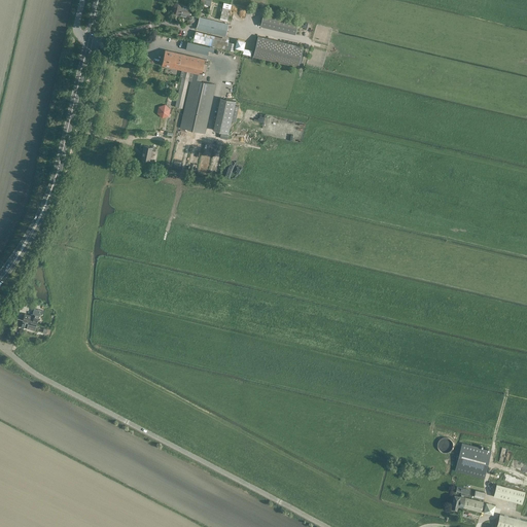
[(222,7),(222,9),(220,19),(227,21),(232,4),(223,2),(222,7)]
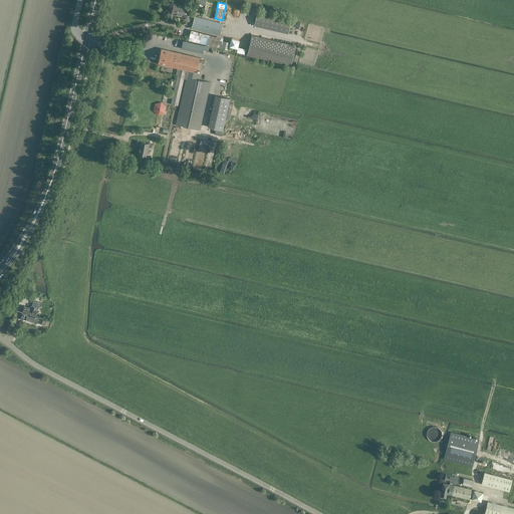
[(184,17),(185,13),(186,6),(174,3),(172,14),(184,17)]
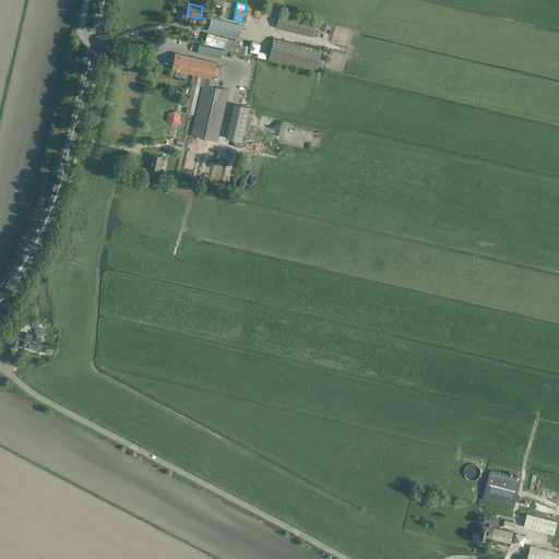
[(280,13),(276,27),(313,37),(317,22),(280,13)]
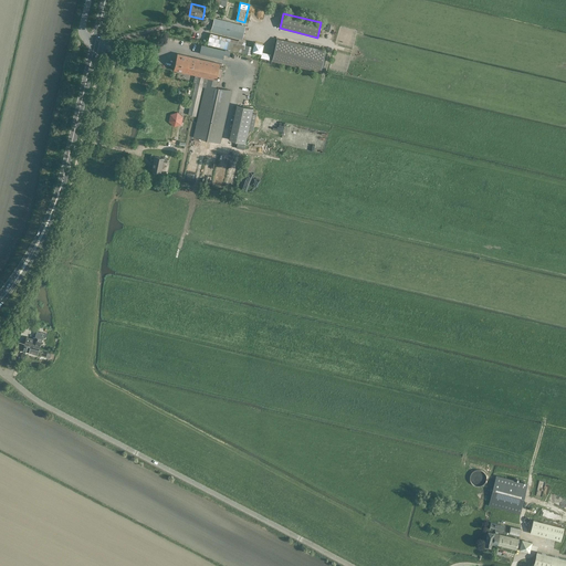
[(215,19),(211,31),(242,39),(245,27),(215,19)]
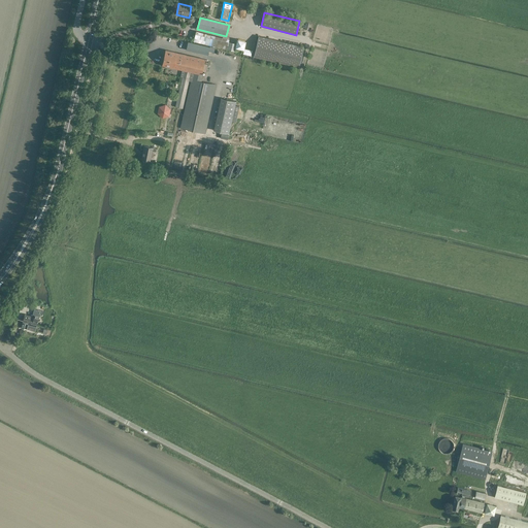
[(196,33),(194,41),(226,50),(234,52),(236,42),(229,40),(229,39),(196,31),(196,33)]
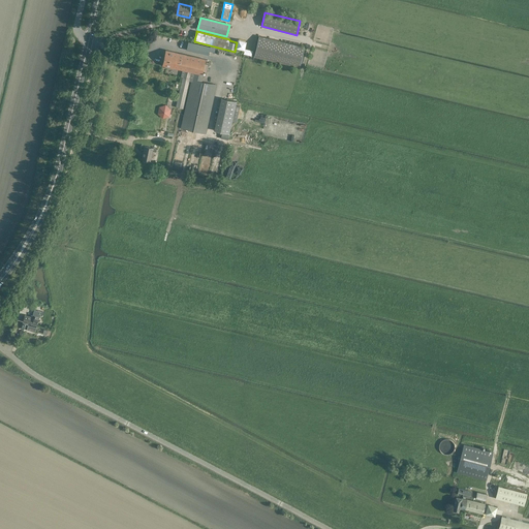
[(304,48),(276,40),(258,36),(254,56),(299,67),(304,48)]
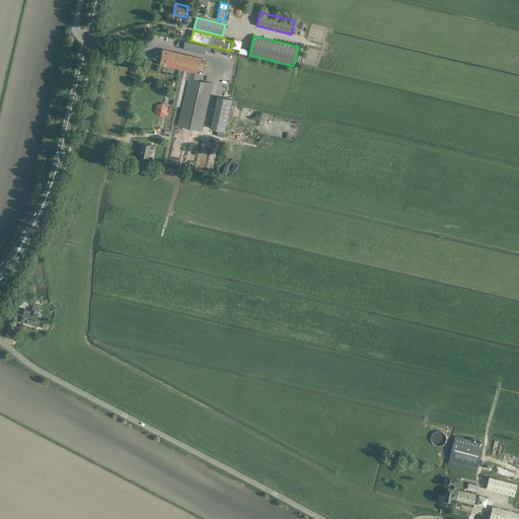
[(207,46),(187,42),(184,41),(182,49),(184,49),(205,54),(206,50),(207,46)]
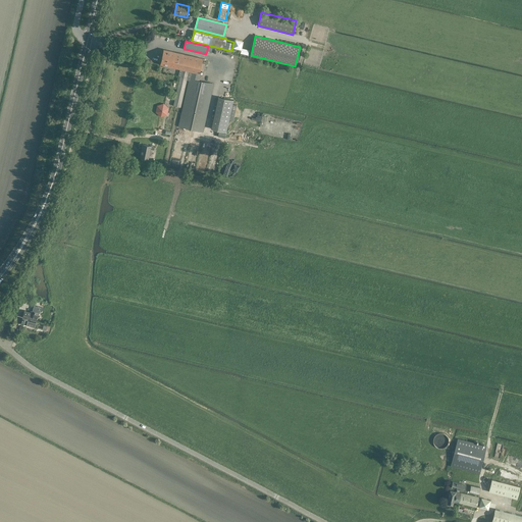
[(203,132),(211,94),(213,84),(199,81),(200,73),(199,73),(203,59),(164,50),(160,64),(180,69),(178,75),(180,76),(178,83),(173,105),(180,107),(187,81),(189,81),(178,126),(203,132)]
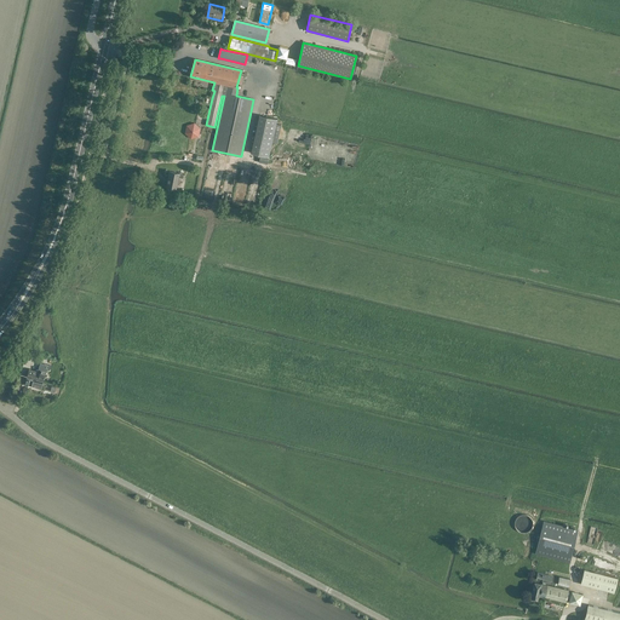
[(277,119),(265,116),(259,115),(250,153),(260,155),(268,156),(277,119)]
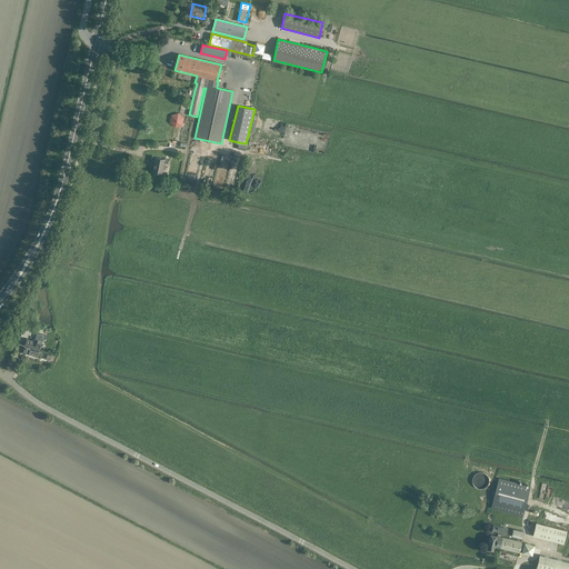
[(182,125),(183,118),(178,113),(171,116),(170,122),(176,127),(182,125)]
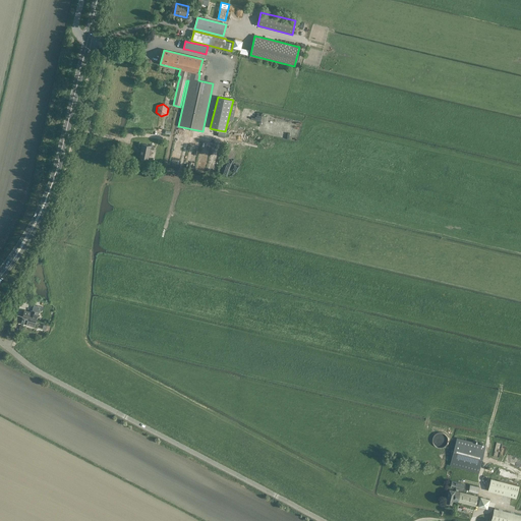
[(142,148),(139,157),(148,159),(151,146),(142,143),(141,148),(142,148)]
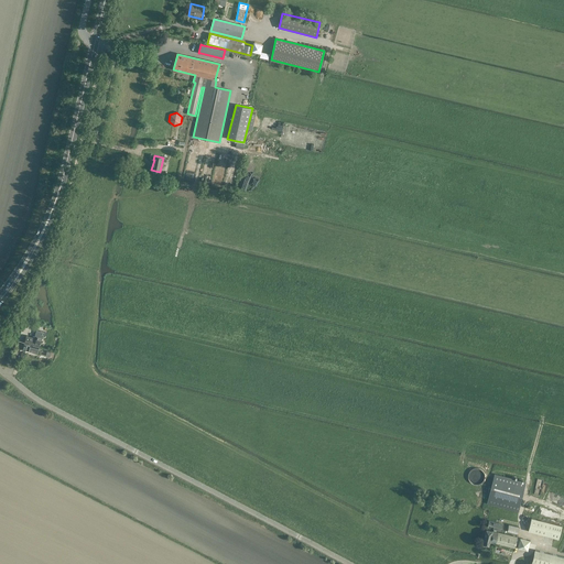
[(33,336),(33,337),(26,336),(24,343),(40,346),(42,338),(43,338),(43,335),(45,336),(46,333),(36,329),(35,336),(33,336)]
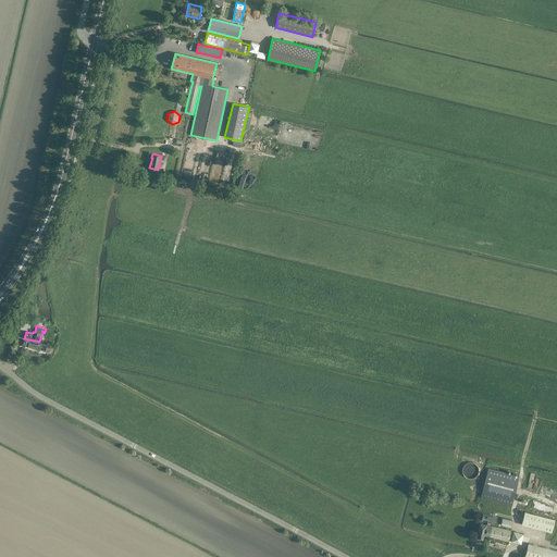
[(46,338),(53,341),(58,331),(49,327),(46,338)]
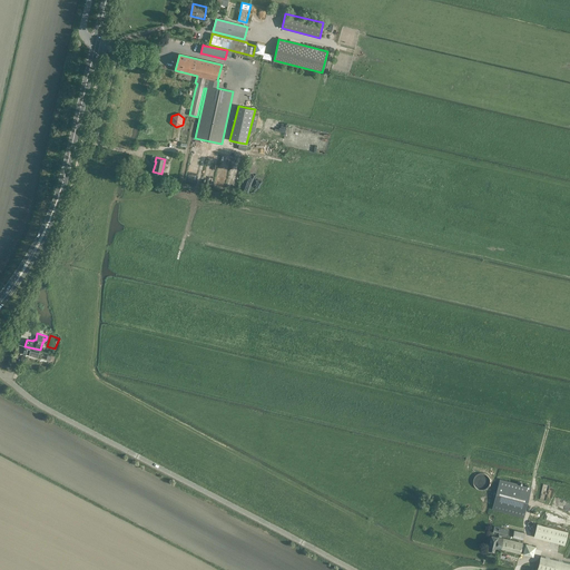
[(22,353),(29,355),(29,354),(38,357),(39,352),(33,350),(25,347),(22,353)]
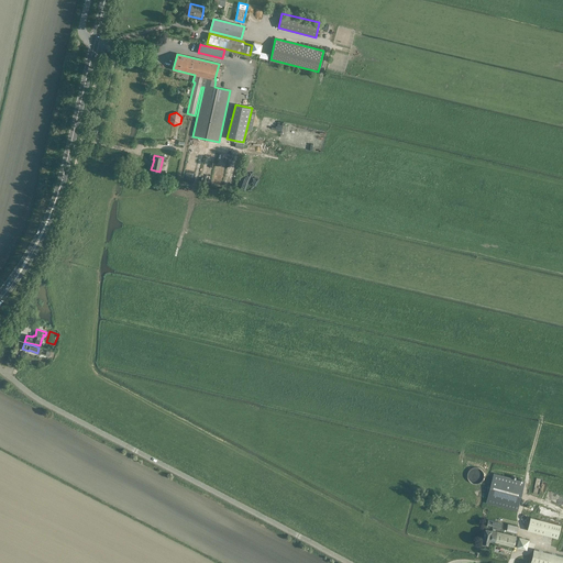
[(484,477),(484,476),(484,474),(483,473),(483,472),(482,470),(481,468),(478,468),(477,467),(475,467),(474,467),(472,467),(471,468),(468,470),(467,472),(466,473),(466,474),(466,476),(466,477),(466,479),(467,482),(468,483),(470,484),(472,485),(473,485),(474,485),(476,485),(478,485),(479,484),(482,483),(483,482),(483,479),(484,477)]
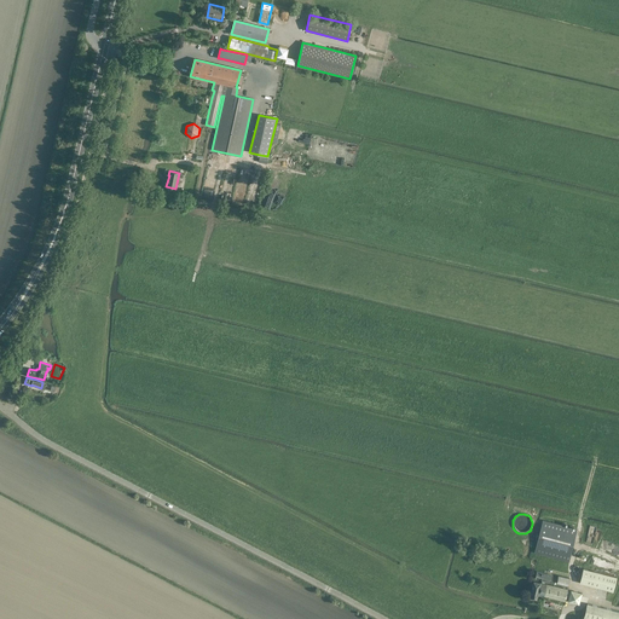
[(568,561),(577,530),(543,520),(534,553),(568,561)]
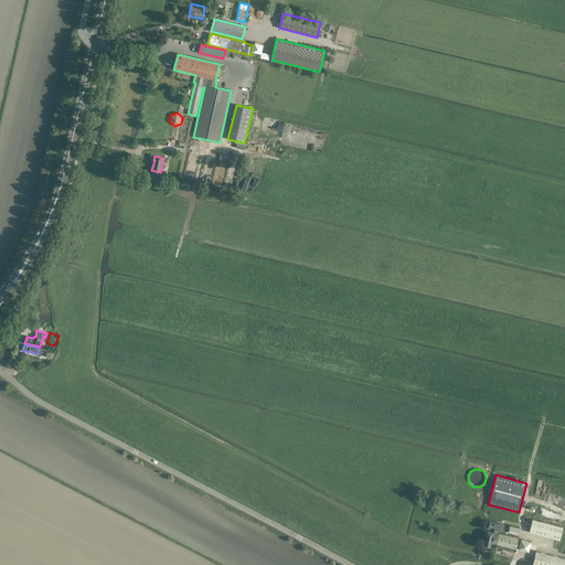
[(537,494),(542,496),(543,489),(545,489),(545,487),(550,487),(550,482),(539,482),(537,494)]
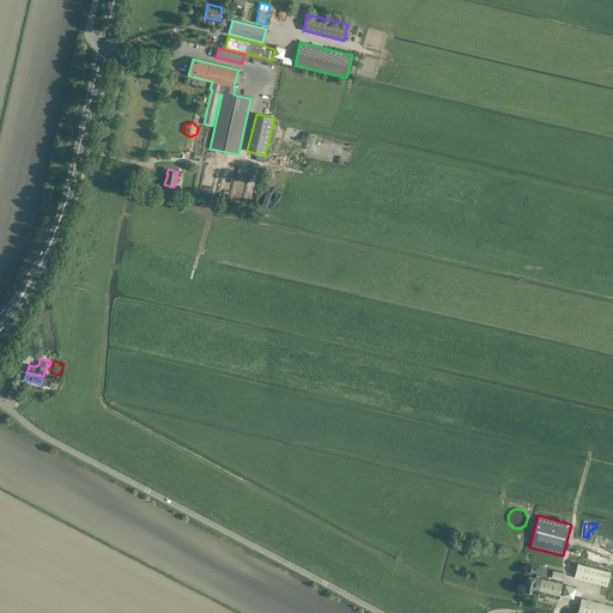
[(588,550),(586,558),(598,562),(600,554),(588,550)]
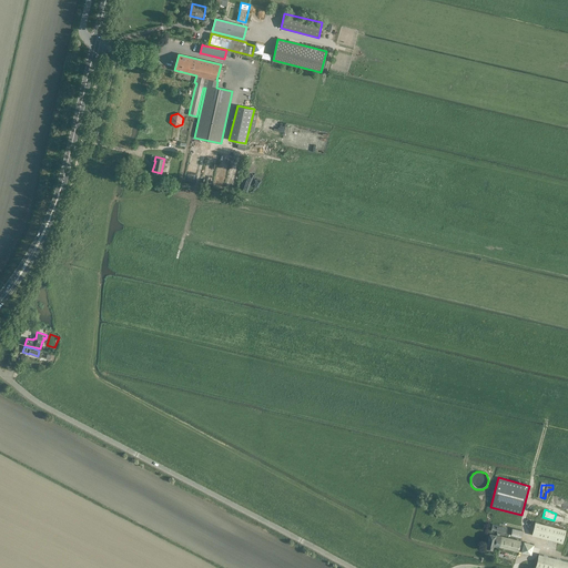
[(531,535),(563,543),(566,529),(535,521),(531,535)]
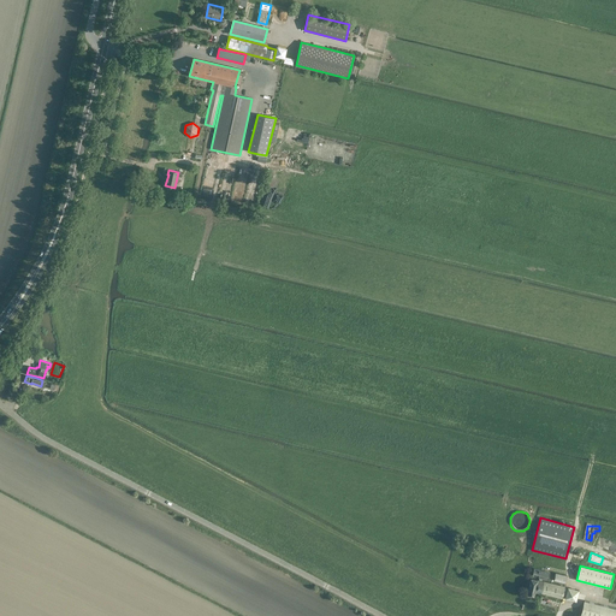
[(550,573),(544,570),(534,568),(532,574),(540,576),(539,580),(532,578),(527,594),(534,596),(535,591),(562,598),(566,586),(542,581),(543,578),(549,579),(550,573)]
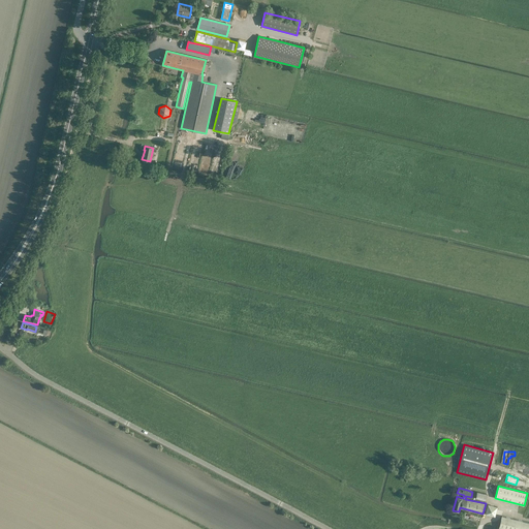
[(475,498),(485,500),(487,494),(477,492),(475,498)]
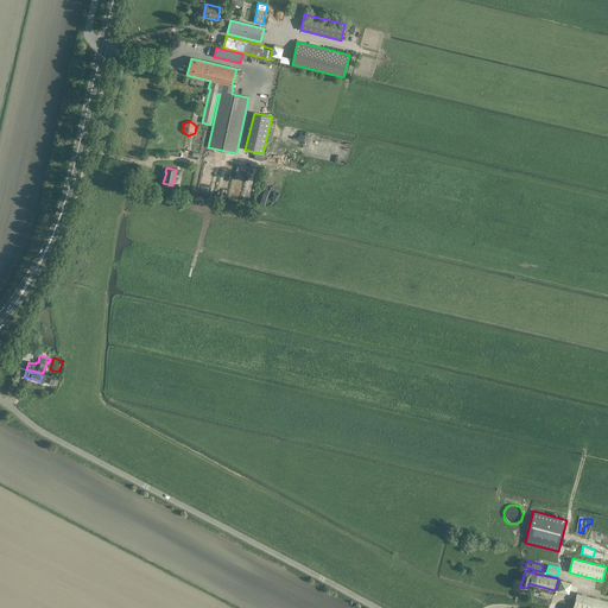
[(569,593),(571,583),(561,580),(558,590),(569,593)]
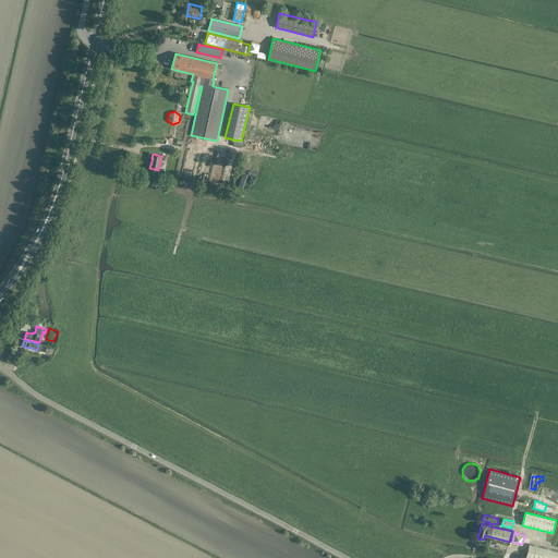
[(530,544),(529,546),(526,557),(530,557),(556,557),(557,557),(557,550),(557,552),(530,544)]
